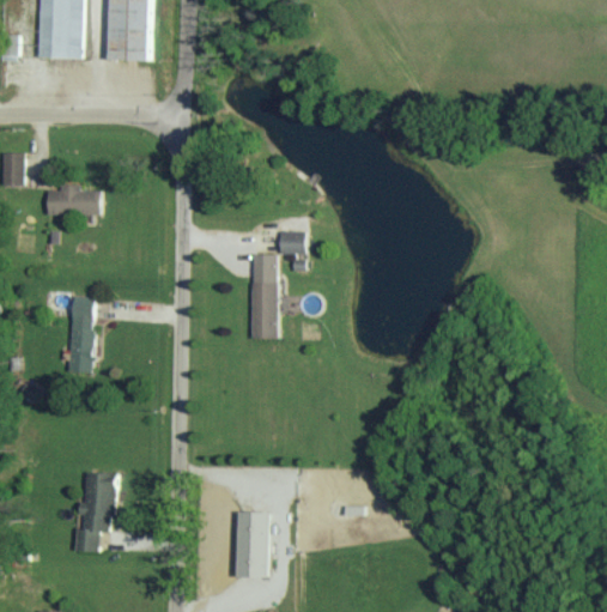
[(82,0),(67,0),(38,0),(37,58),(80,59),(82,0)]
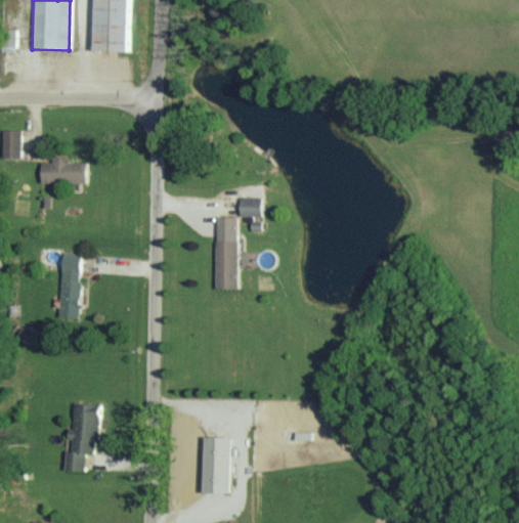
[(129,0),(118,0),(93,0),(93,52),(129,53),(129,0)]
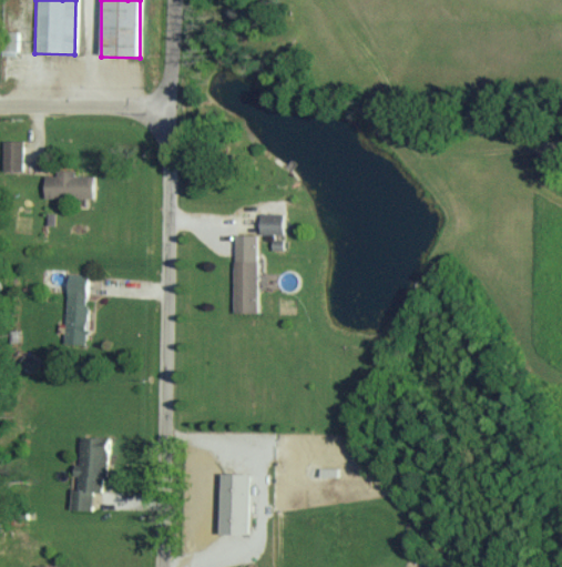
[(2,171),(21,171),(21,141),(1,141),(2,171)]
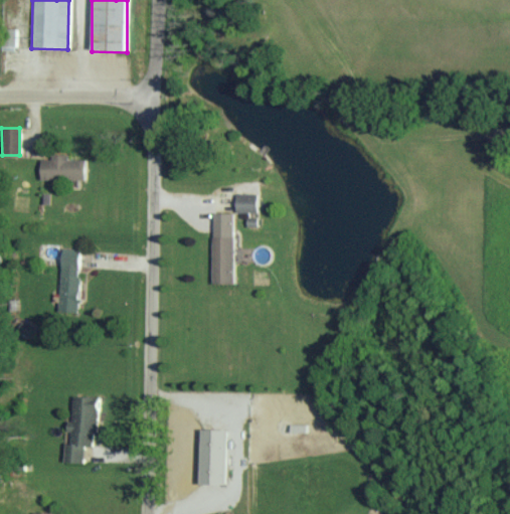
[(40,160),(39,179),(82,180),(83,160),(67,159),(67,154),(50,154),(49,160),(40,160)]
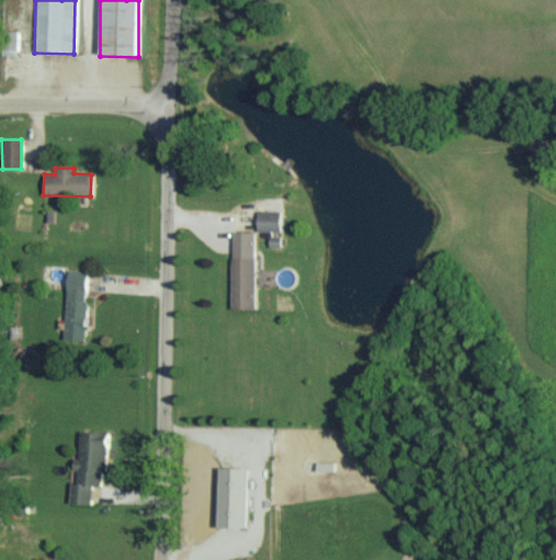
[(256,230),(279,231),(279,212),(256,212),(256,230)]
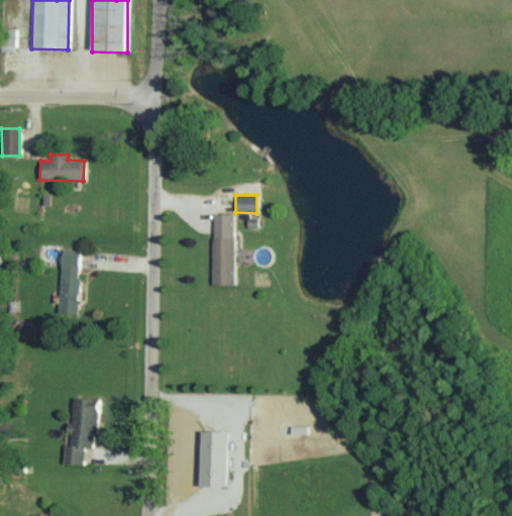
[(212,213),(211,284),(233,285),(233,213),(212,213)]
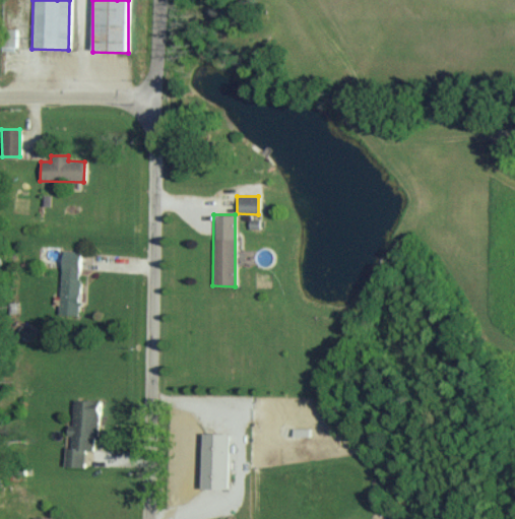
[(59,297),(53,297),(52,304),(58,305),(58,315),(76,316),(79,252),(61,251),(59,297)]
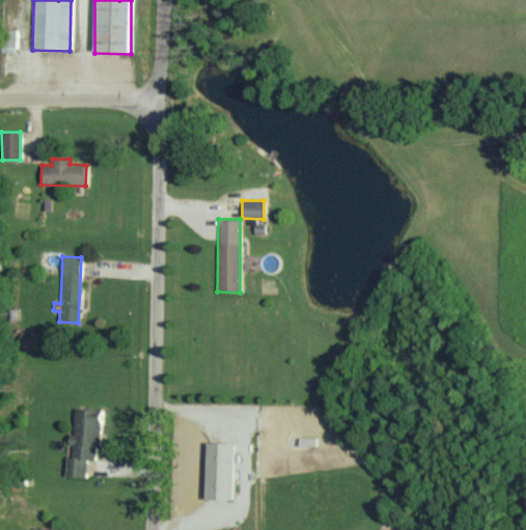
[(65,476),(85,477),(85,459),(98,459),(100,409),(74,408),(73,435),(71,435),(70,456),(65,456),(65,476)]
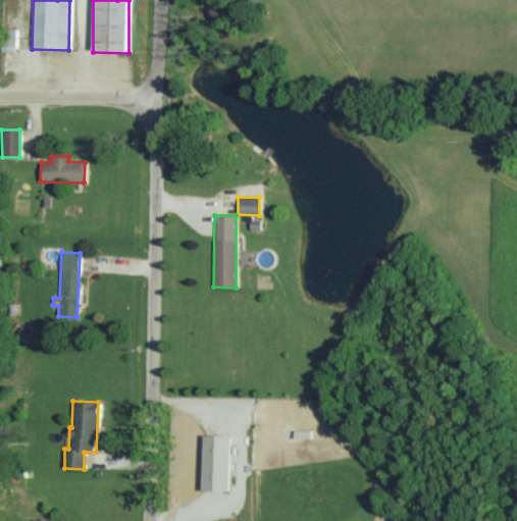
[(231,435),(204,434),(203,490),(230,491),(231,435)]
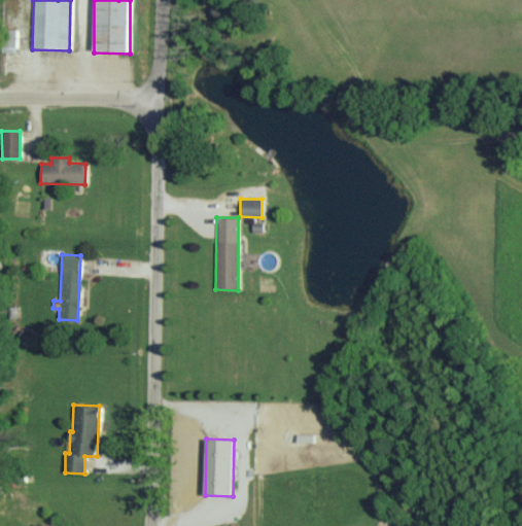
All buildings are outlined.
